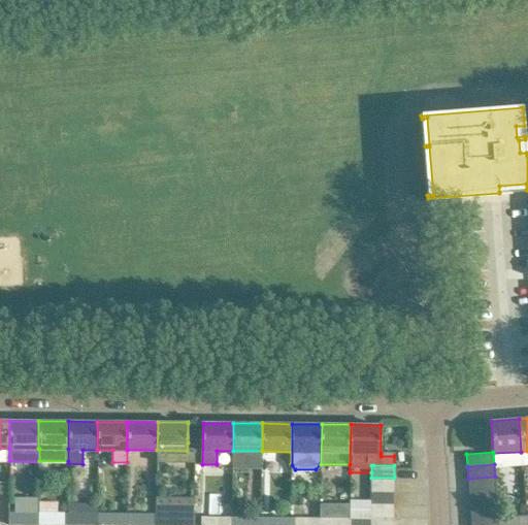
[(469,491),(496,489),(495,477),(468,479),(469,491)]
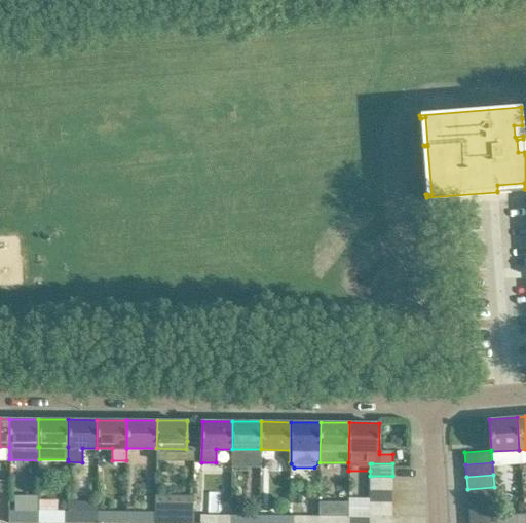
[(392,489),(392,476),(370,476),(370,488),(392,489)]
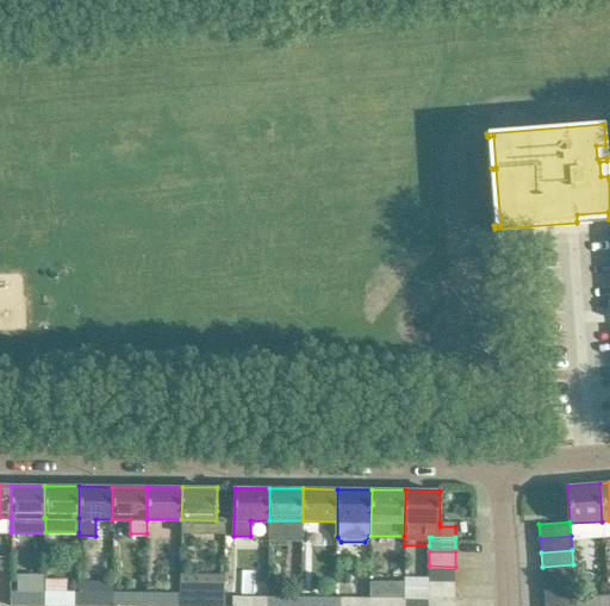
[(0,555),(0,570),(11,572),(11,556),(0,555)]
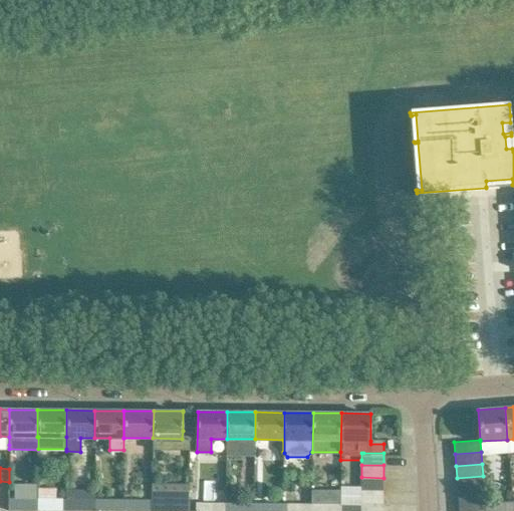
[(458,490),(484,488),(483,476),(457,478),(458,490)]
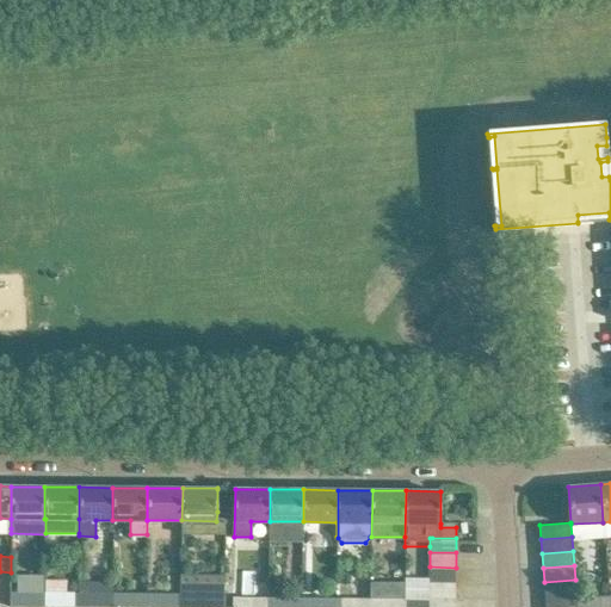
[(456,582),(456,568),(430,567),(429,581),(456,582)]
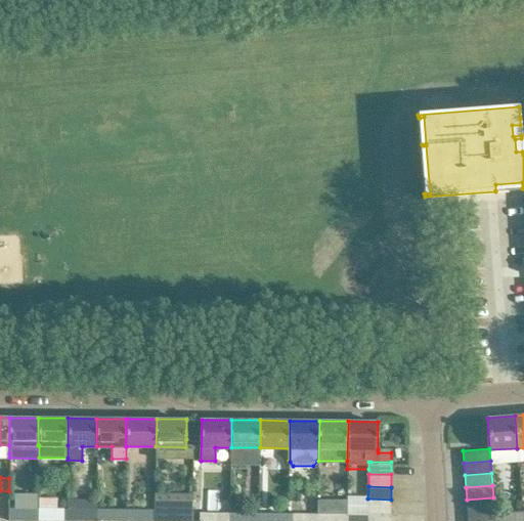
[(468,512),(493,510),(493,497),(467,500),(468,512)]
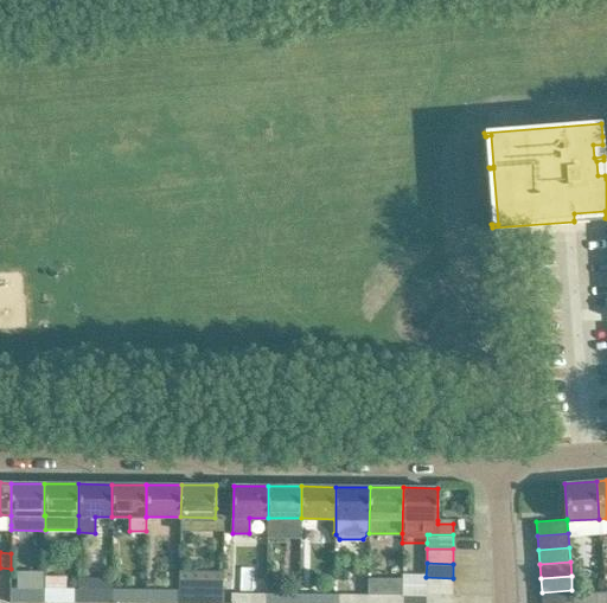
[(452,594),(453,578),(426,577),(426,594),(452,594)]
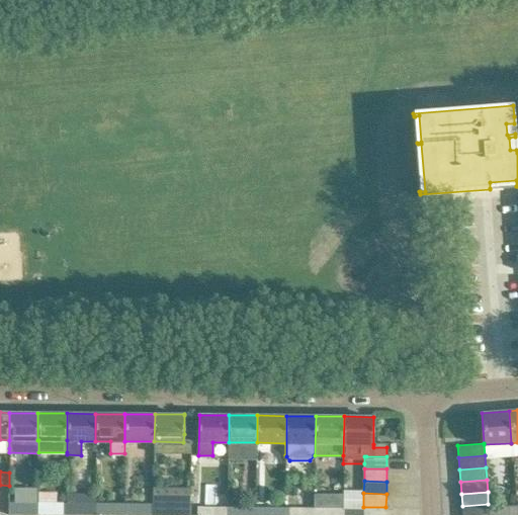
[(37,514),(37,502),(8,501),(8,514),(37,514)]
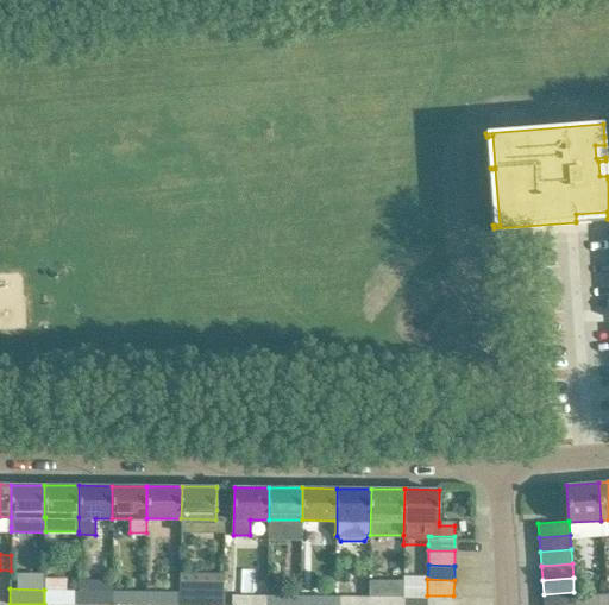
[(79,604),(79,590),(44,590),(44,604),(79,604)]
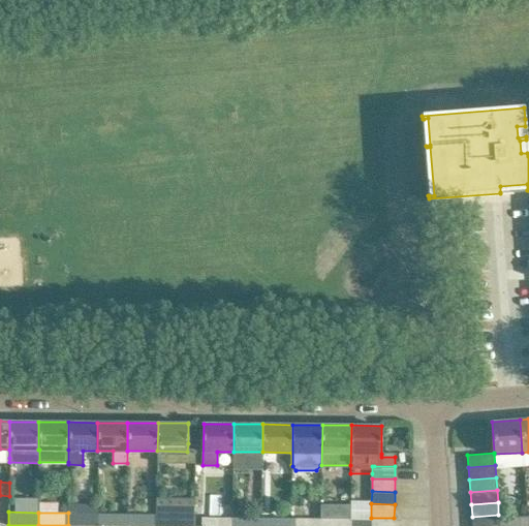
[(81,525),(96,525),(97,513),(68,513),(68,525),(81,525)]
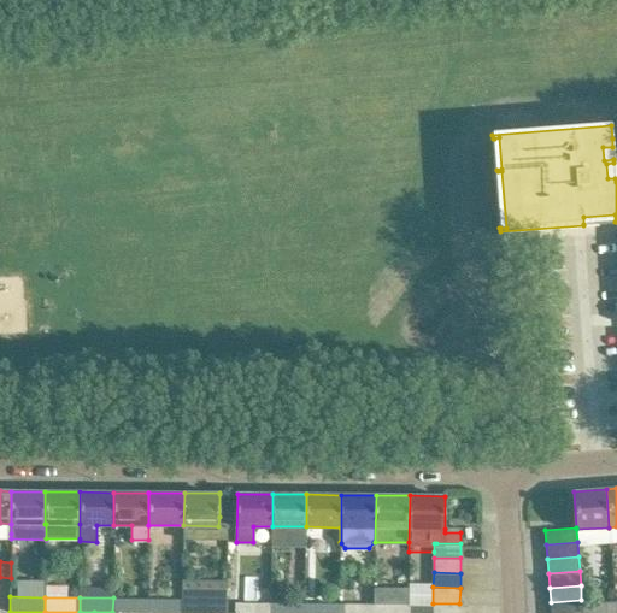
[(147,612),(148,599),(113,597),(112,612),(147,612)]
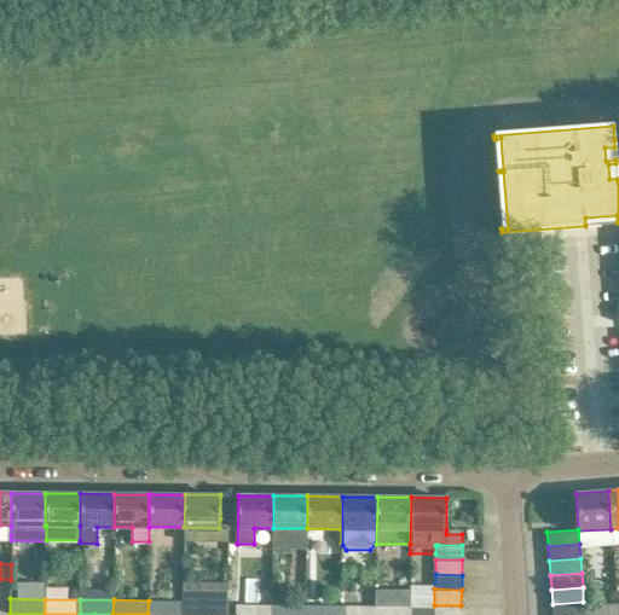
[(183,614),(184,601),(149,601),(148,614),(183,614)]
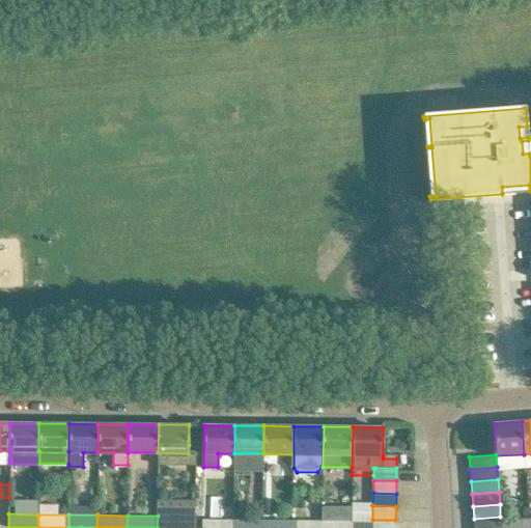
[(158,516),(157,527),(187,527),(188,516),(158,516)]
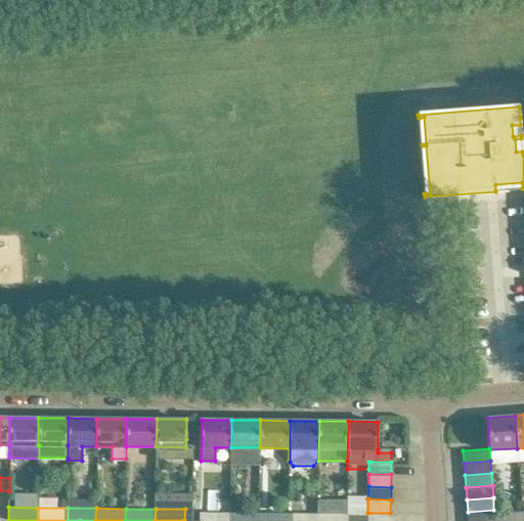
[(494,520),(494,512),(493,510),(468,512),(468,520),(494,520)]
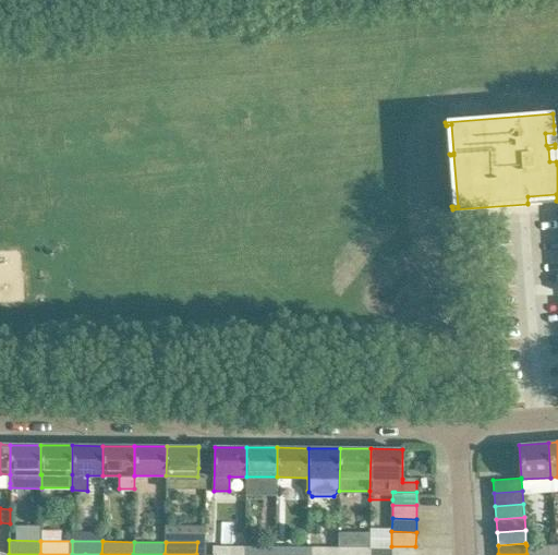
[(244,554),(245,545),(213,544),(211,554),(244,554)]
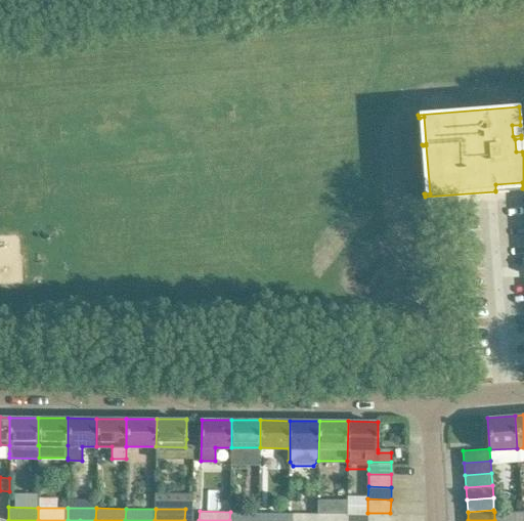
[(494,520),(523,520),(522,511),(494,512),(494,520)]
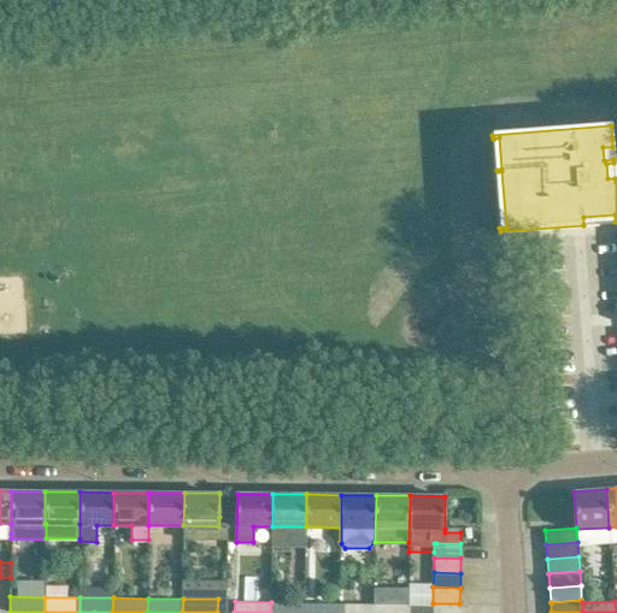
[(304,612),(305,602),(271,602),(270,612),(304,612)]
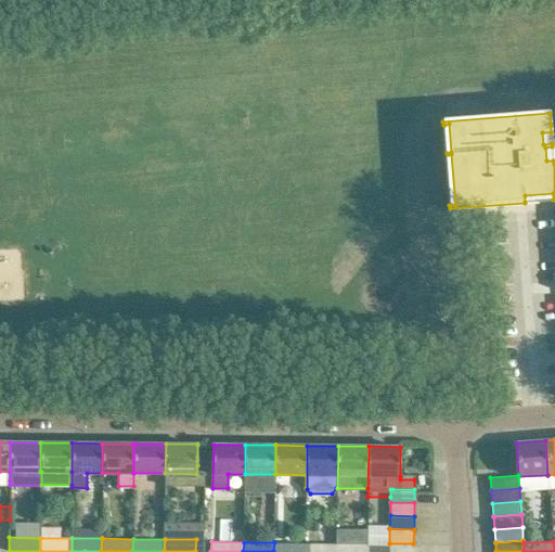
[(306,551),(306,542),(274,542),(273,551),(306,551)]
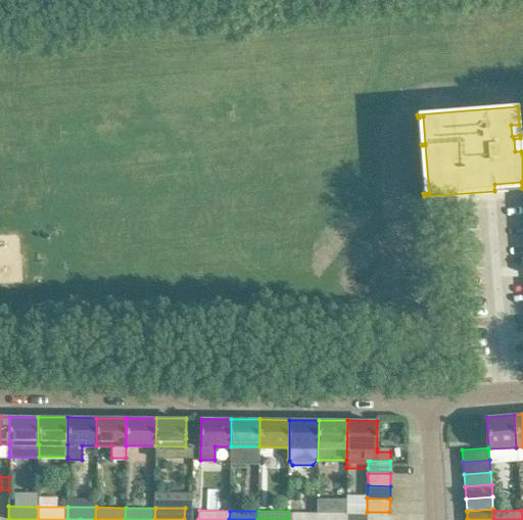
[(317,519),(318,512),(288,511),(288,519),(317,519)]
